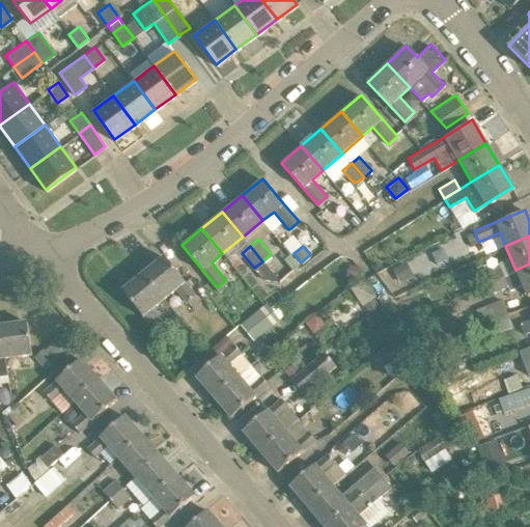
[(186,301),(195,294),(163,255),(143,272),(164,298),(175,288),(186,301)]
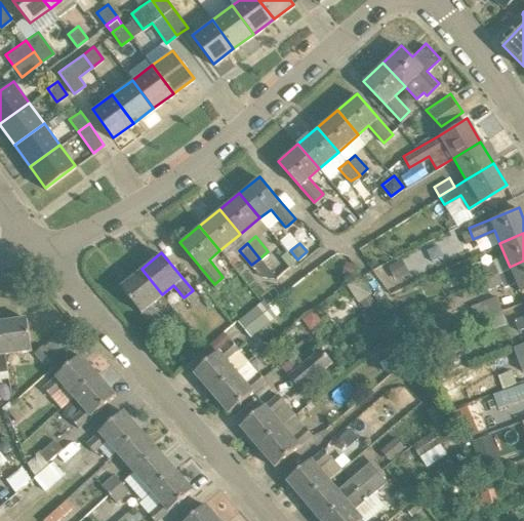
[(394,276),(407,268),(401,256),(388,264),(394,276)]
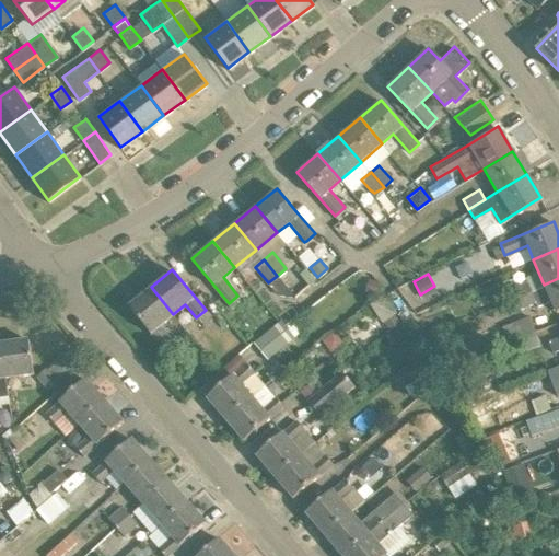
[(369,298),(371,299),(383,290),(375,279),(369,277),(363,297),(369,298)]
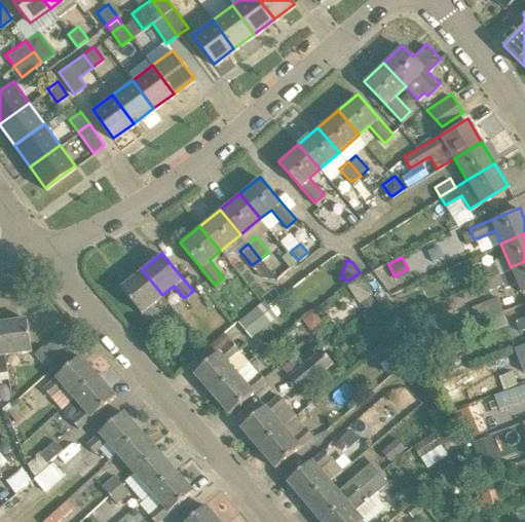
[(517,282),(521,292),(524,290),(524,261),(511,267),(498,273),(481,281),(485,290),(502,283),(503,287),(517,282)]
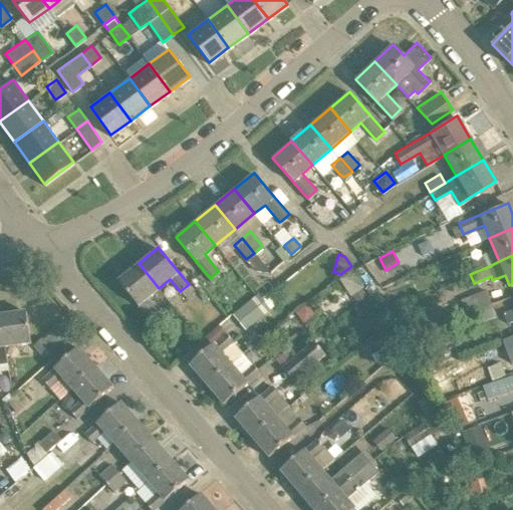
[(466,264),(470,274),(487,267),(483,257),(466,264)]
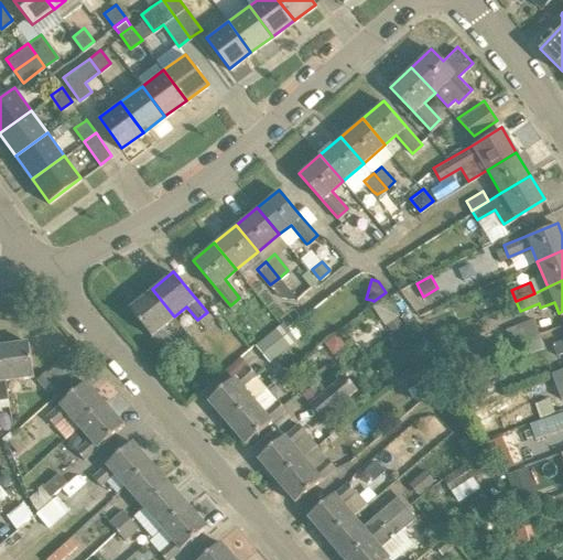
[(130,307),(163,348),(172,341),(161,327),(174,316),(152,289),(130,307)]
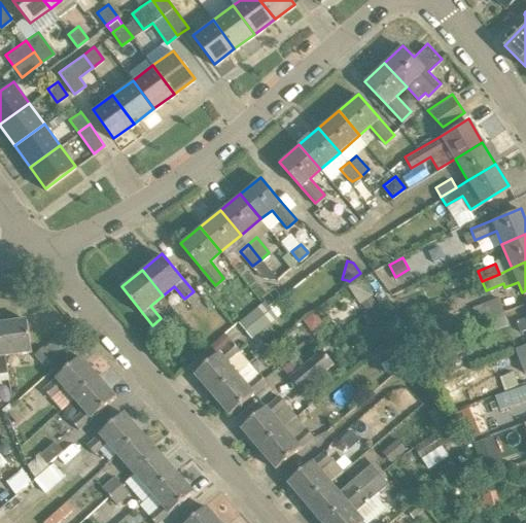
[(377,300),(371,292),(360,301),(366,308),(377,300)]
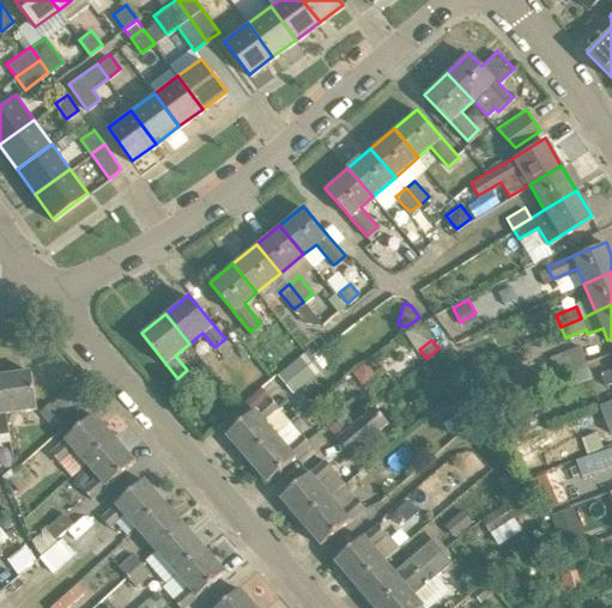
[(449,342),(442,347),(450,360),(459,354),(449,342)]
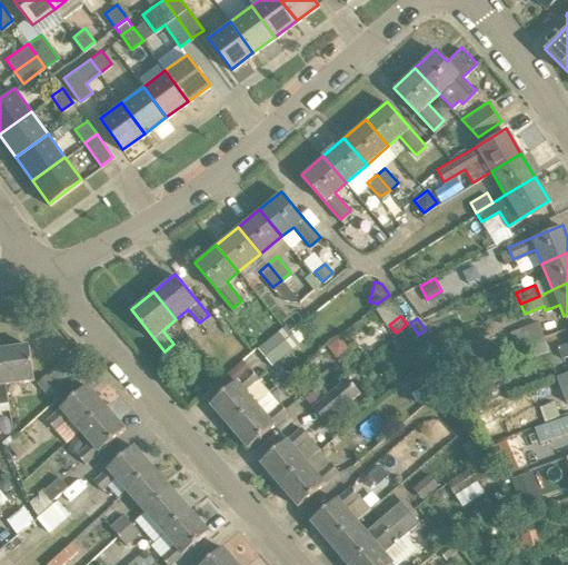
[(544,335),(538,320),(509,330),(514,345),(520,343),(544,335)]
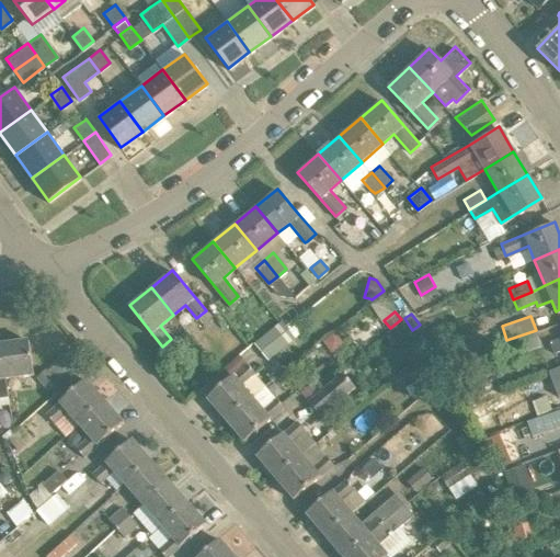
[(280,321),(255,340),(269,356),(292,337),(280,321)]
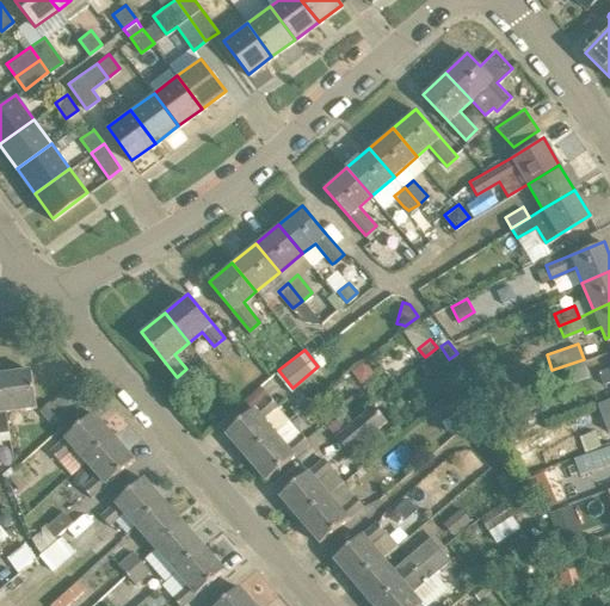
[(449,363),(438,350),(426,360),(438,373),(449,363)]
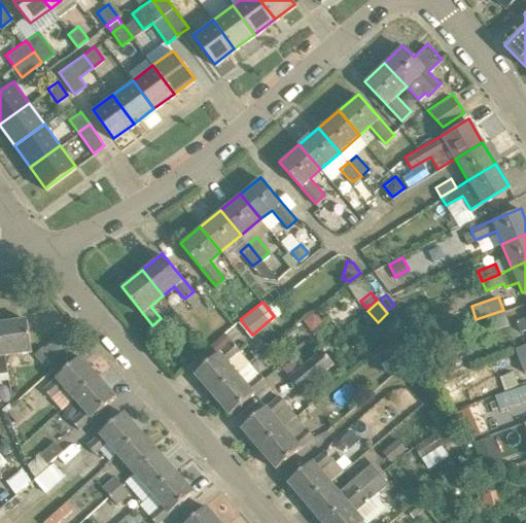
[(503,310),(482,317),(486,330),(507,323),(503,310)]
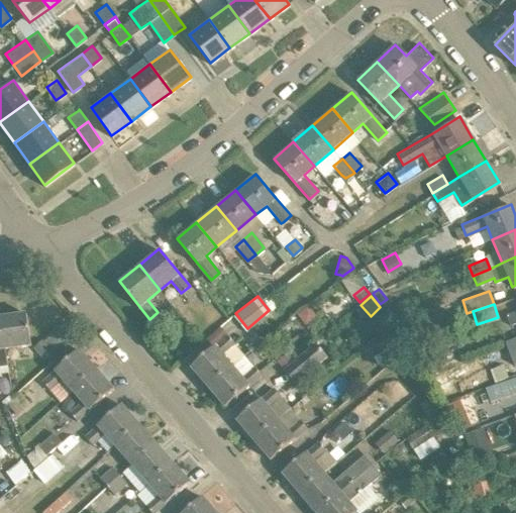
[(515,309),(506,313),(510,325),(515,323),(515,309)]
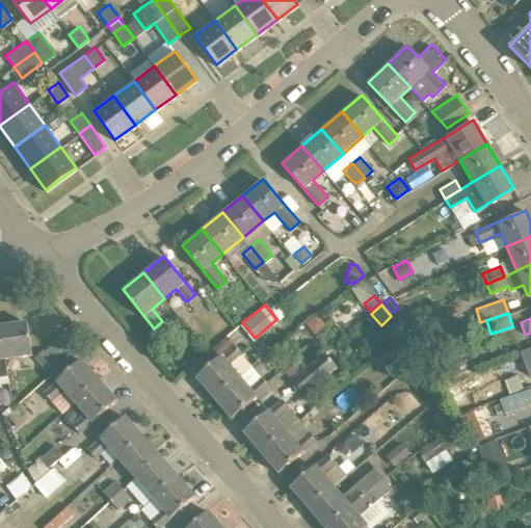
[(31,354),(27,321),(0,325),(4,359),(31,354)]
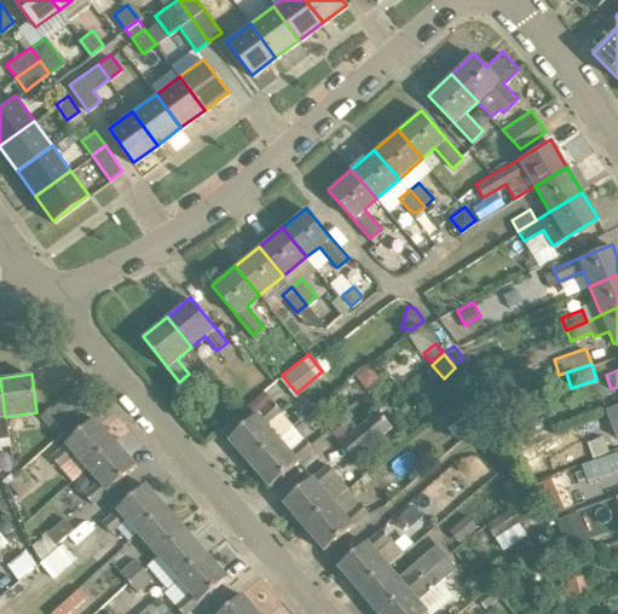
[(469,389),(473,398),(477,405),(490,399),(484,383),(469,389)]
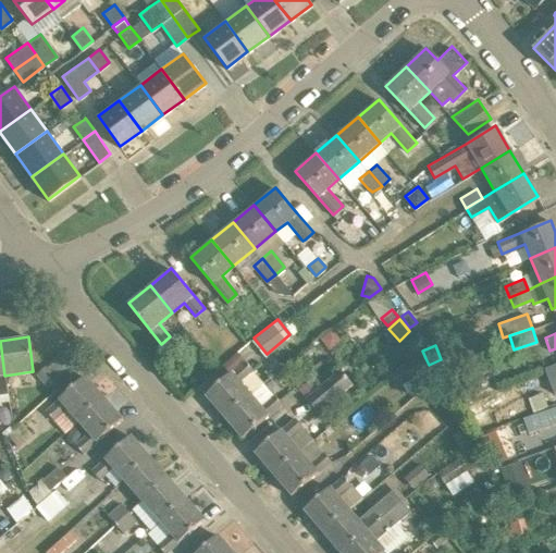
[(409,360),(416,370),(427,364),(420,353),(409,360)]
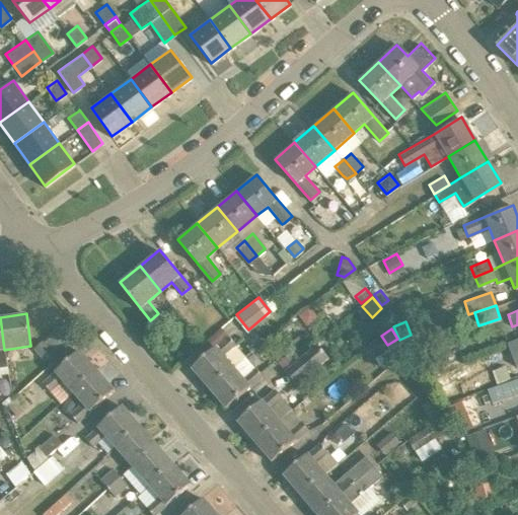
[(245,355),(227,335),(191,366),(208,386),(245,355)]
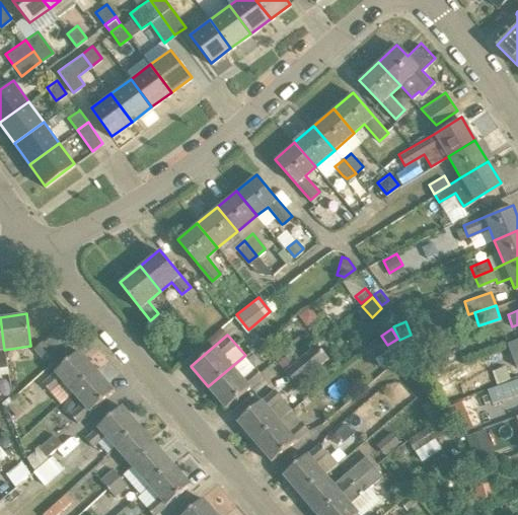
[(54,353),(42,340),(32,347),(44,361),(54,353)]
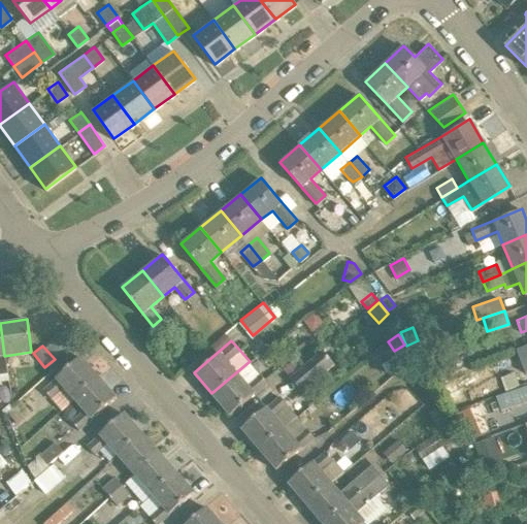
[(322,349),(300,366),(289,375),(300,390),(333,362),(322,349)]
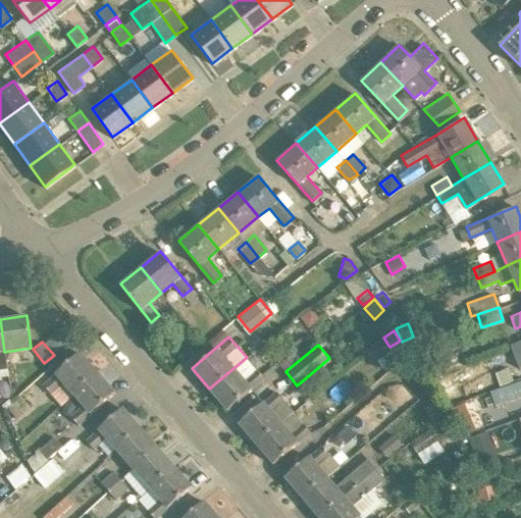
[(79,352),(42,383),(49,393),(61,382),(71,393),(96,371),(79,352)]
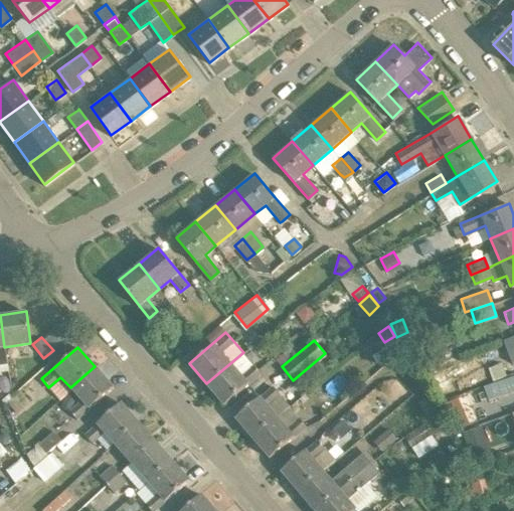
[(276,358),(282,365),(292,356),(287,349),(276,358)]
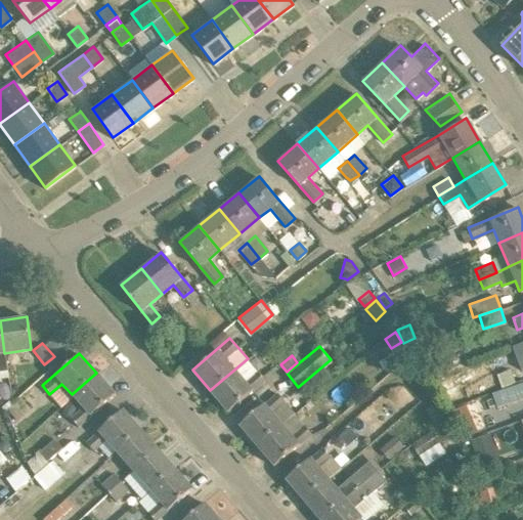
[(248,358),(210,390),(227,410),(264,379),(257,370),(248,358)]
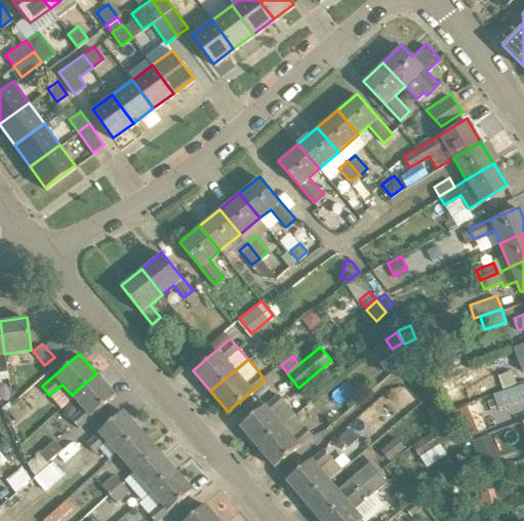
[(419,364),(420,367),(422,375),(424,375),(436,371),(433,360),(419,364)]
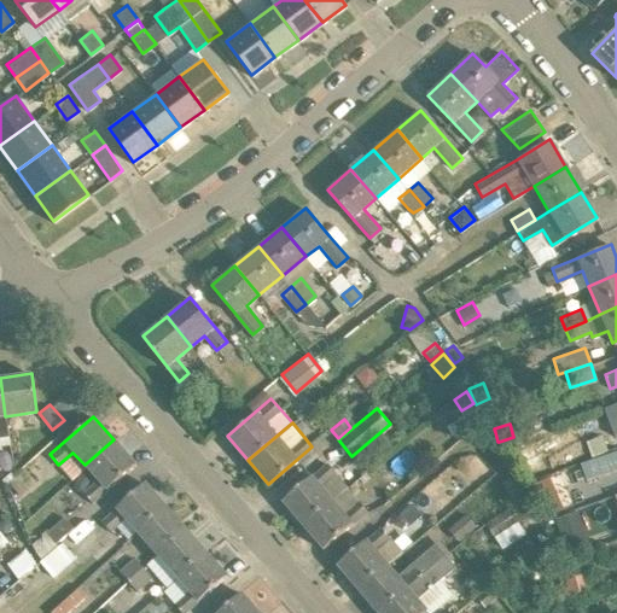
[(586,439),(591,455),(616,447),(611,431),(586,439)]
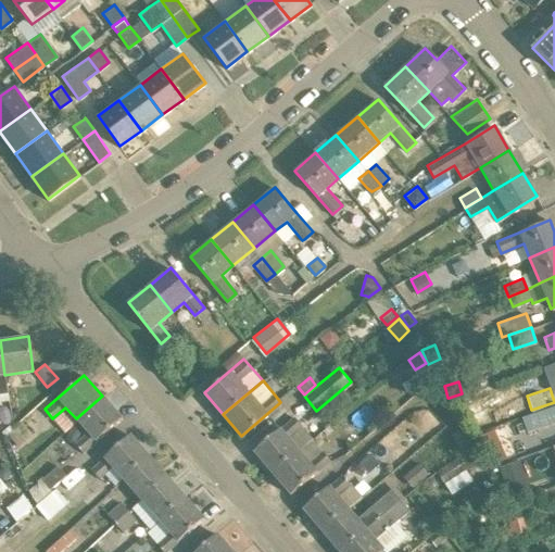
[(74,442),(82,451),(121,417),(102,396),(76,418),(86,431),(74,442)]
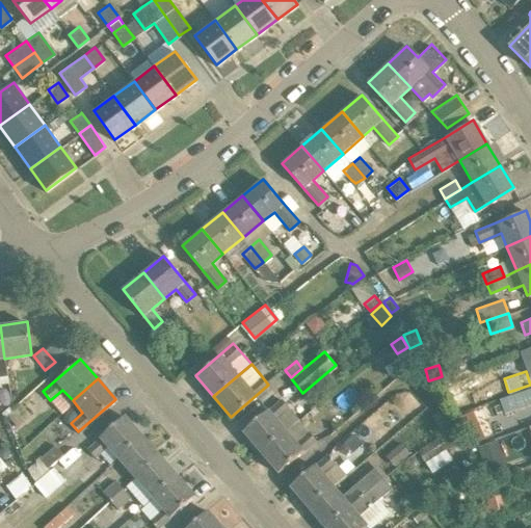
[(530,386),(498,397),(500,402),(502,410),(503,412),(530,402),(530,386)]
